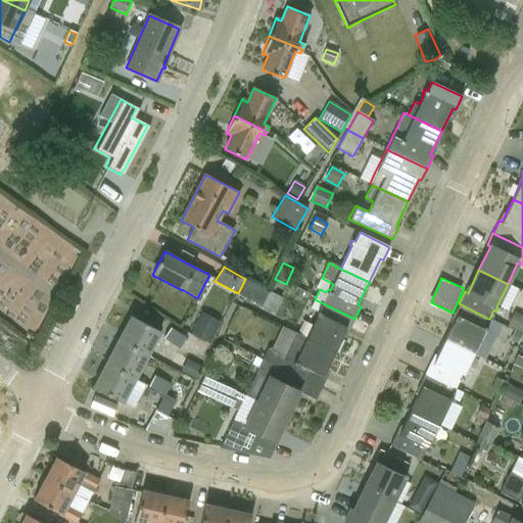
[(245,279),(238,293),(257,304),(266,290),(245,279)]
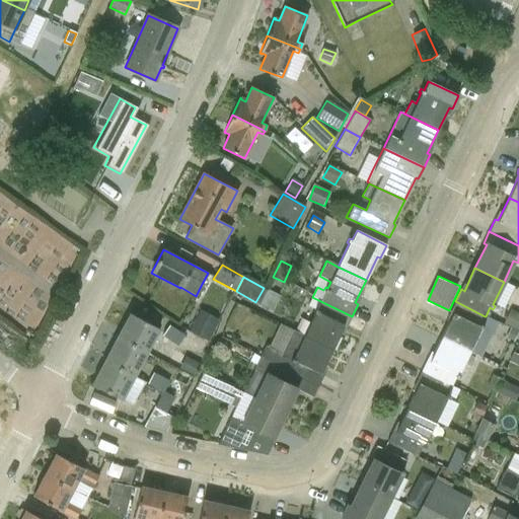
[(346,327),(352,316),(312,297),(308,306),(314,309),(313,312),(314,313),(304,336),(332,350),(344,326),(346,327)]
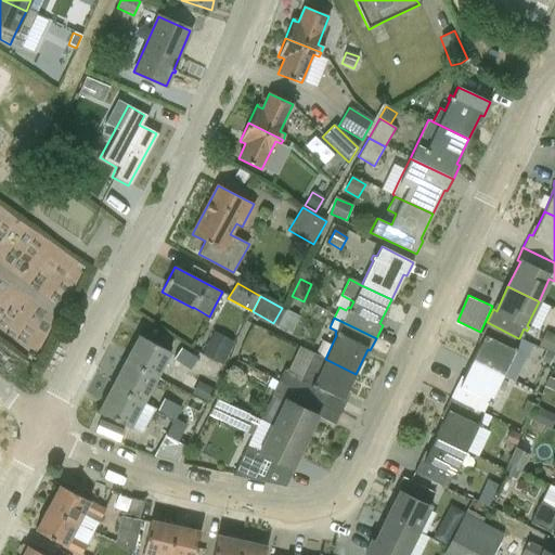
[(502,376),(514,350),(513,350),(518,338),(487,322),(480,335),(483,336),(472,361),(502,376)]
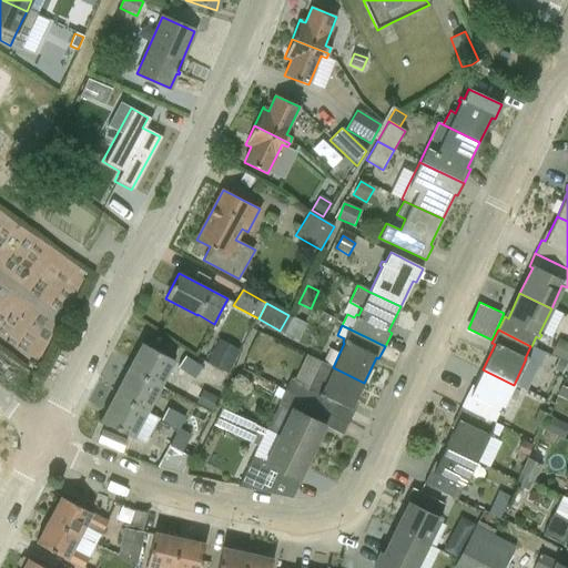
[(550,355),(558,359),(567,363),(567,361),(567,343),(558,338),(550,355)]
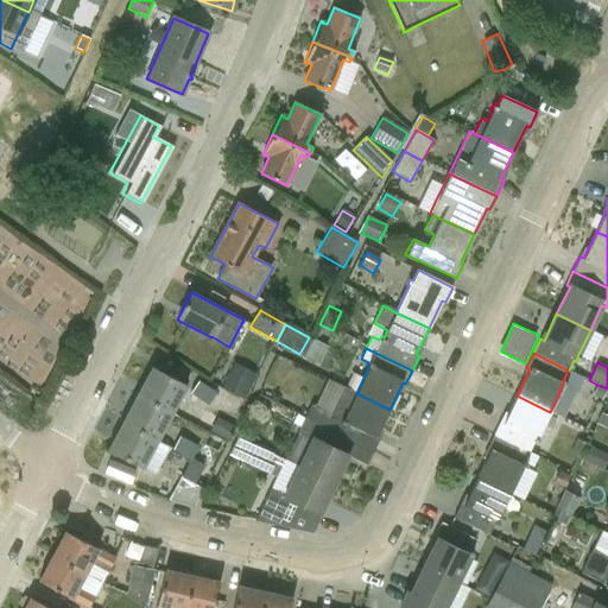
[(222,390),(244,400),(257,374),(235,363),(222,390)]
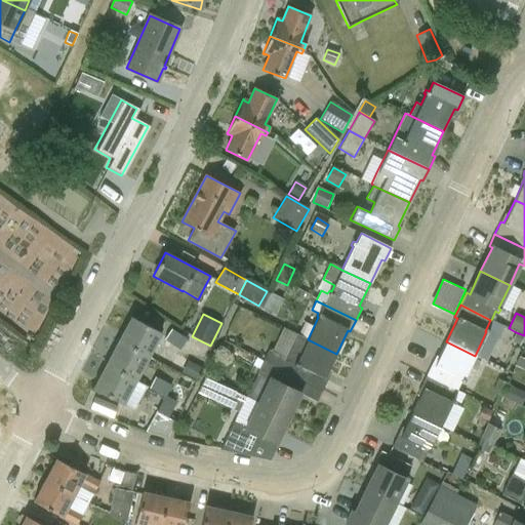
[(148,357),(161,333),(131,317),(118,340),(148,357)]
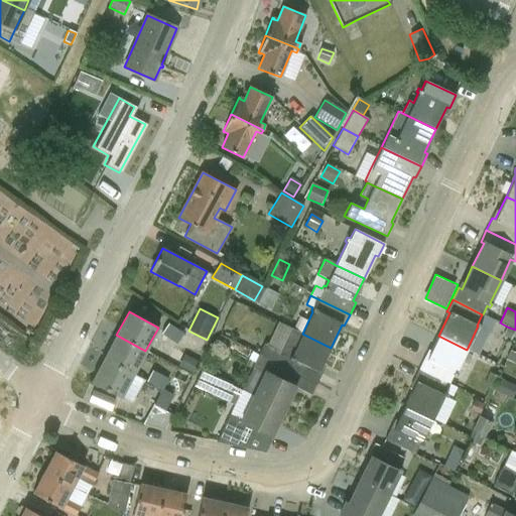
[(279,323),(267,346),(263,344),(257,356),(301,377),(316,384),(321,372),(318,371),(331,348),(302,334),(279,323)]
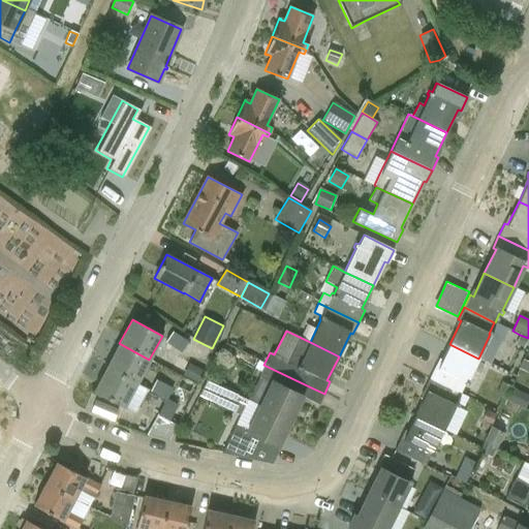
[(165,342),(182,352),(189,343),(173,332),(165,342)]
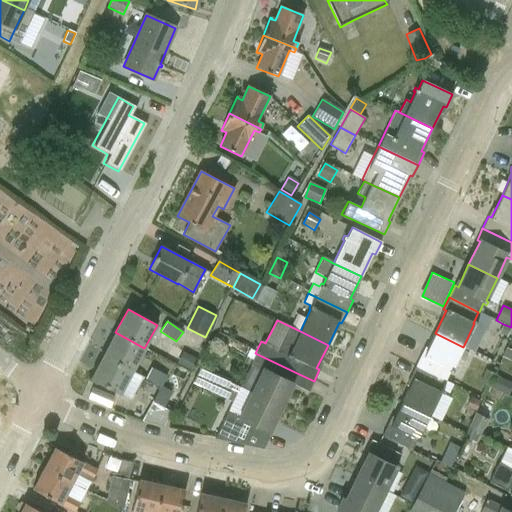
[(506,338),(511,327),(503,324),(498,334),(506,337),(506,338)]
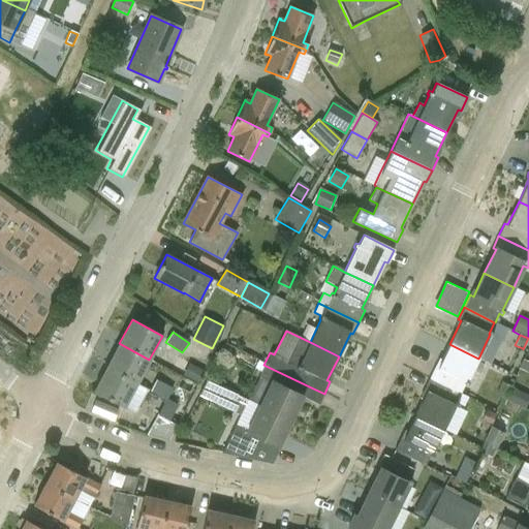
[(136,383),(149,360),(119,343),(106,368),(136,383)]
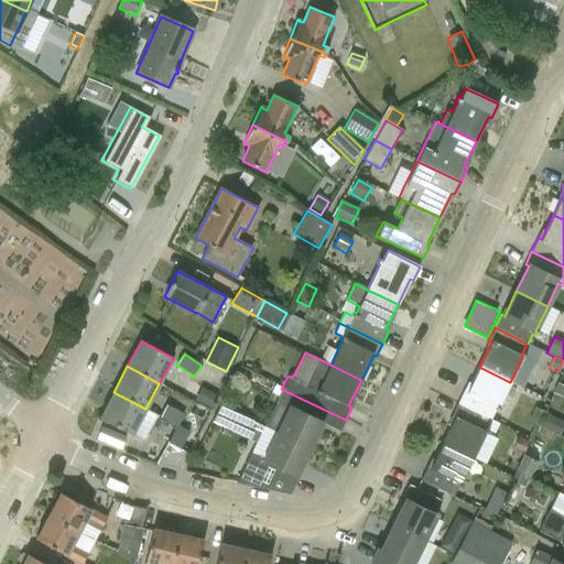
[(499,405),(510,382),(479,367),(467,392),(464,391),(457,404),(489,420),(491,420),(496,410),(499,411),(501,408),(499,405)]
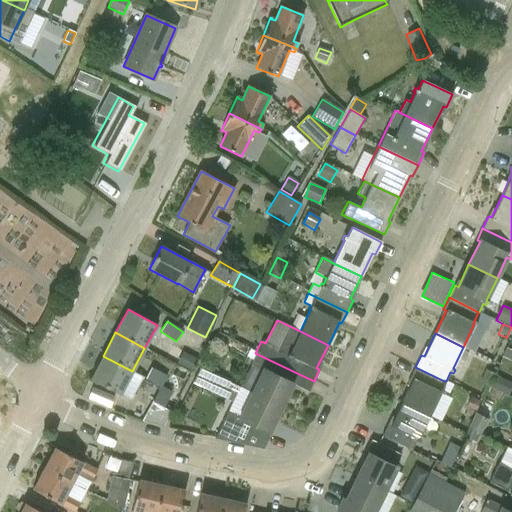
[(511,351),(506,348),(502,358),(511,362),(511,351)]
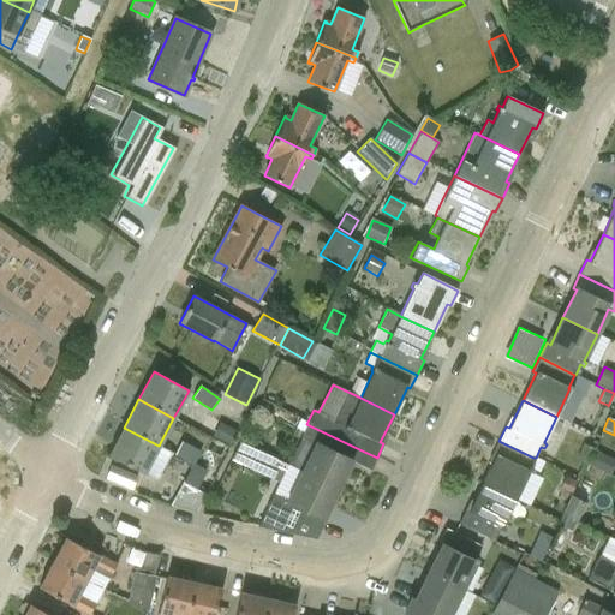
[(303,473),(336,489),(350,461),(353,464),(359,449),(306,424),(300,421),(296,429),(303,433),(299,437),(316,446),(303,473)]
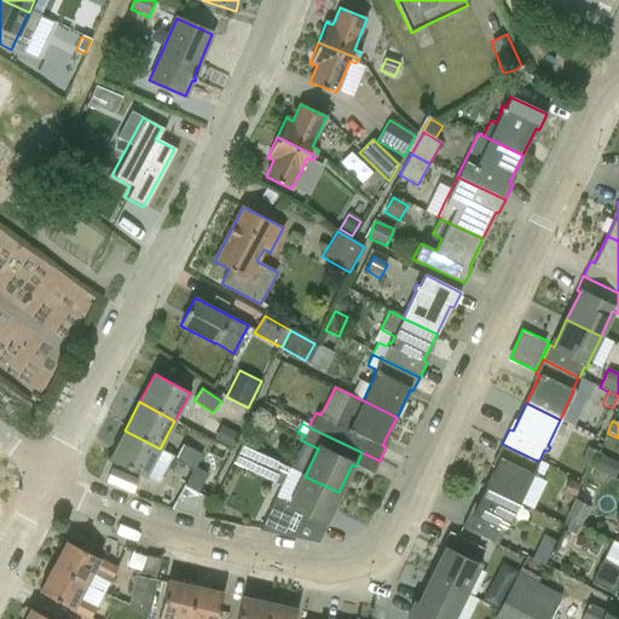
[(223,424),(214,440),(231,449),(239,433),(223,424)]
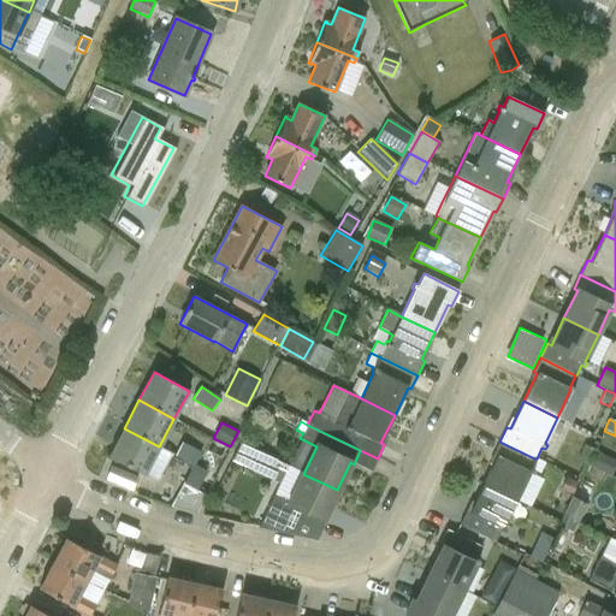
[(172,454),(158,448),(159,446),(124,428),(108,456),(144,475),(135,493),(148,499),(154,490),(152,489),(157,480),(158,481),(172,454)]
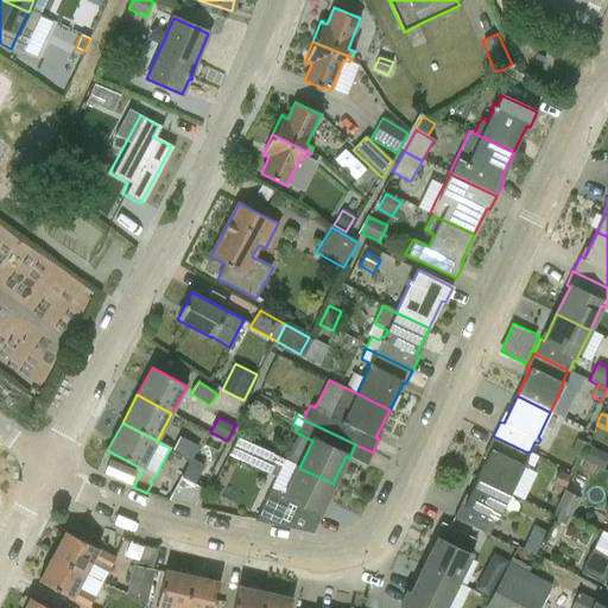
[(171,449),(191,458),(203,464),(206,461),(202,449),(178,436),(171,449)]
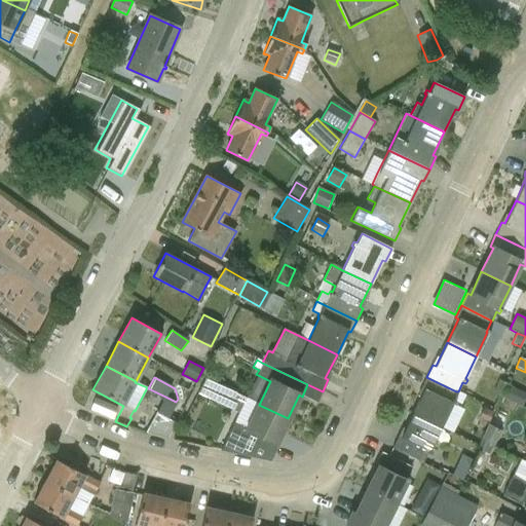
[(412,413),(441,426),(453,401),(452,401),(456,391),(426,377),(421,388),(424,389),(412,413)]
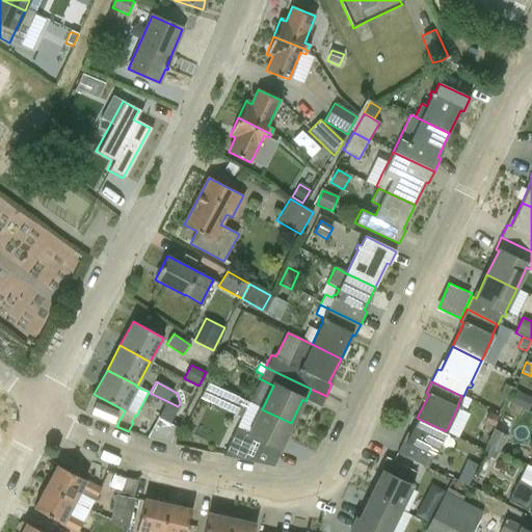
[(507,402),(513,390),(505,384),(498,397),(507,402)]
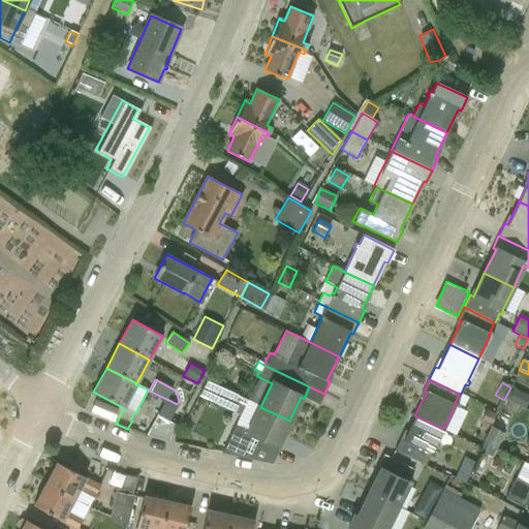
[(209,383),(201,398),(216,405),(223,391),(209,383)]
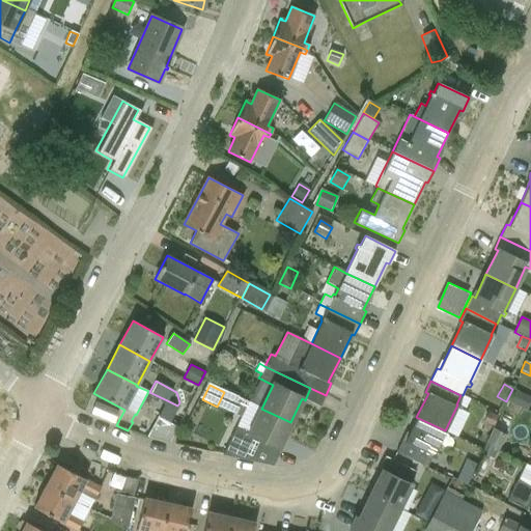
[(530,401),(530,397),(512,389),(507,401),(510,403),(521,408),(527,412),(530,401)]
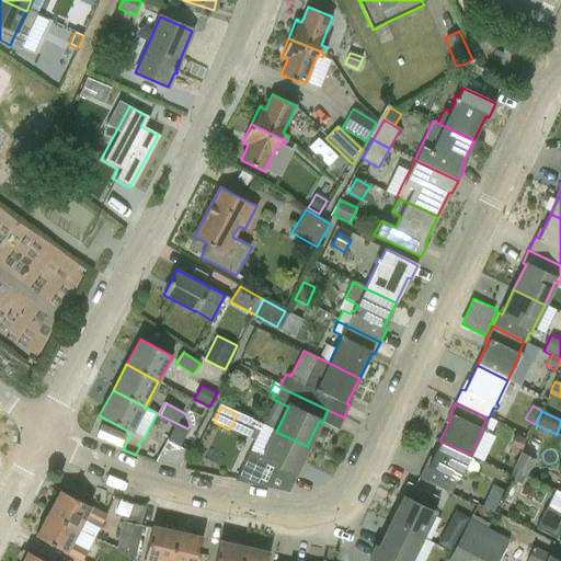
[(196,434),(187,428),(176,423),(167,441),(187,451),(196,434)]
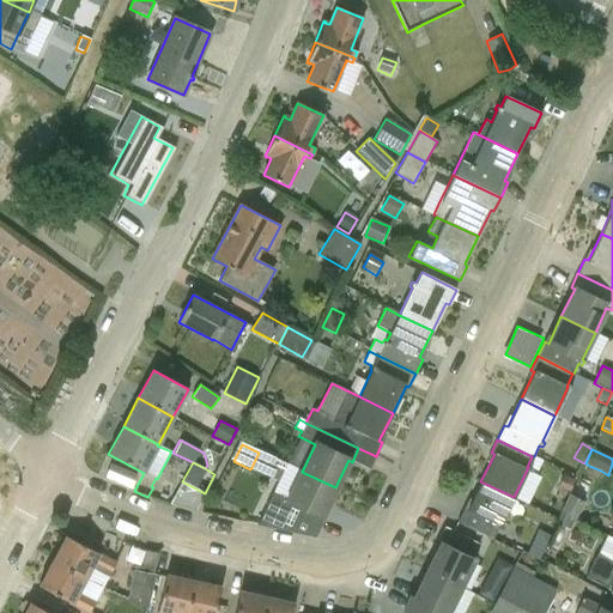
[(131,489),(137,475),(110,465),(104,478),(131,489)]
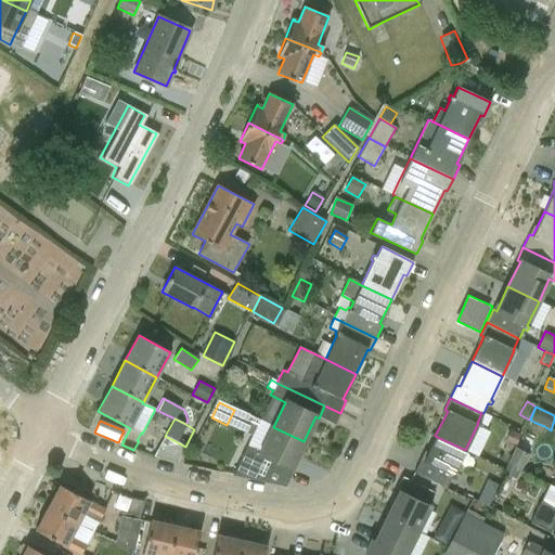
[(540,435),(544,426),(533,422),(529,429),(540,435)]
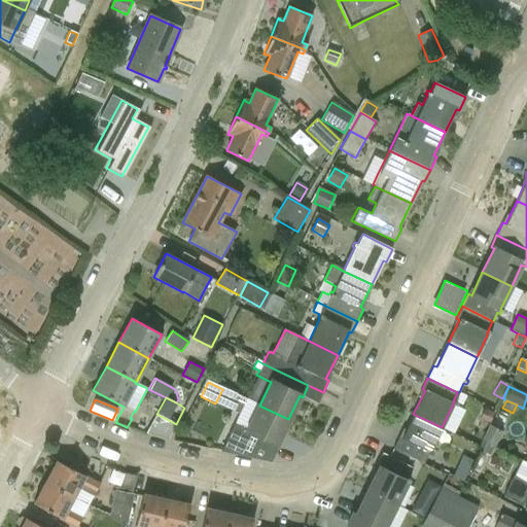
[(277,443),(288,419),(259,406),(247,429),(235,423),(229,435),(221,452),(271,463),(279,444),(277,443)]
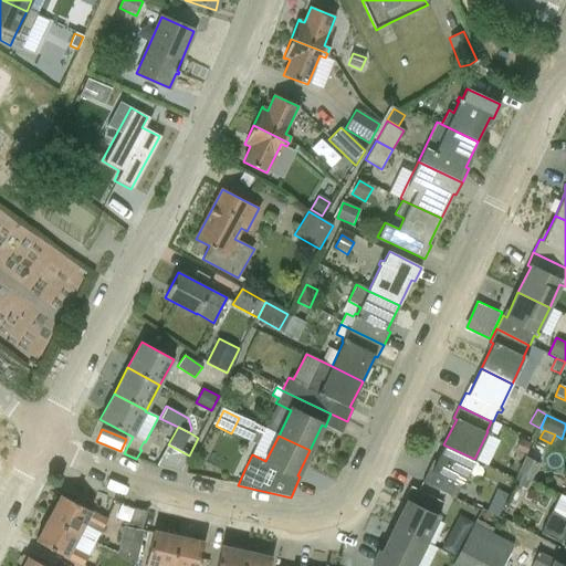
[(521,439),(515,450),(525,454),(531,444),(521,439)]
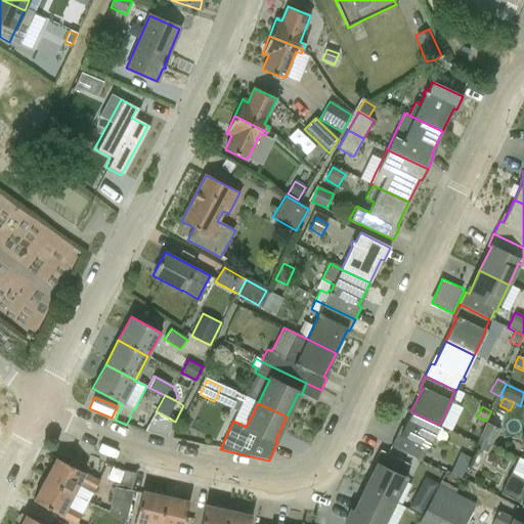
[(390,447),(422,463),(425,454),(428,455),(431,451),(428,449),(440,426),(439,425),(410,411),(399,435),(397,434),(390,447)]
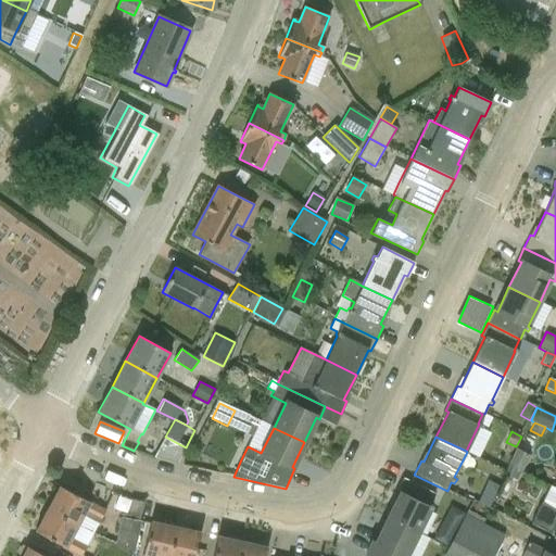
[(517,449),(509,465),(520,470),(521,471),(530,455),(517,449)]
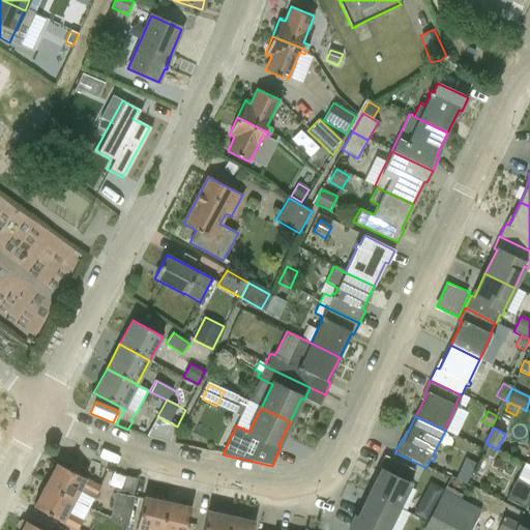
[(496,448),(486,443),(480,452),(492,459),(496,448)]
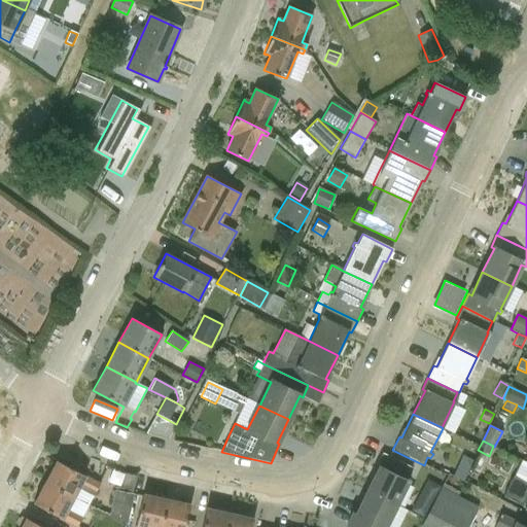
[(406,477),(411,467),(382,453),(376,466),(379,467),(366,491),(397,506),(410,479),(406,477)]
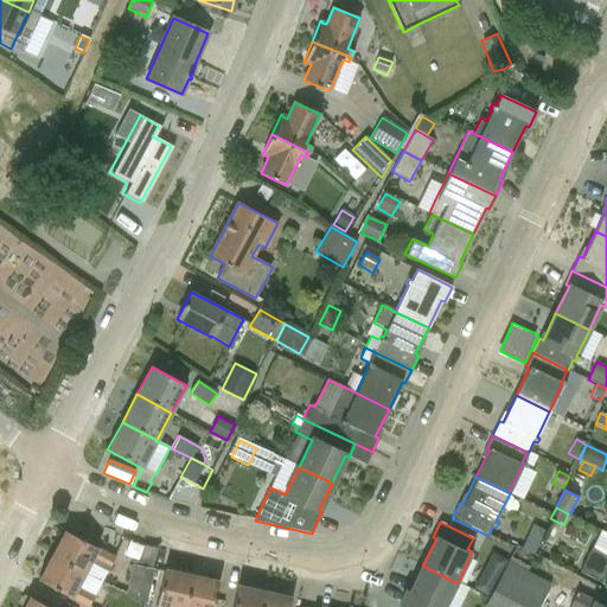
[(114,557),(64,531),(51,556),(84,573),(96,579),(102,582),(114,557)]
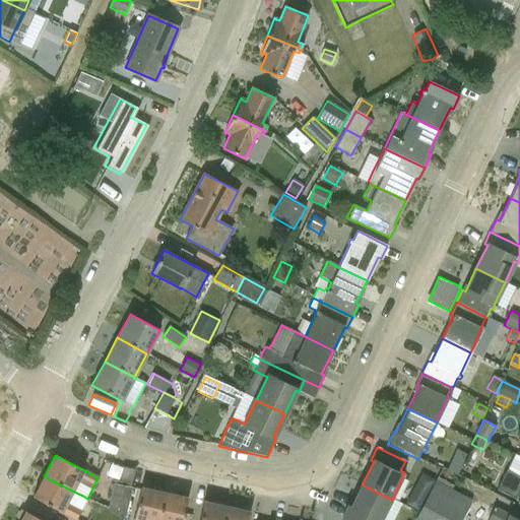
[(113,464),(110,480),(134,484),(136,468),(113,464)]
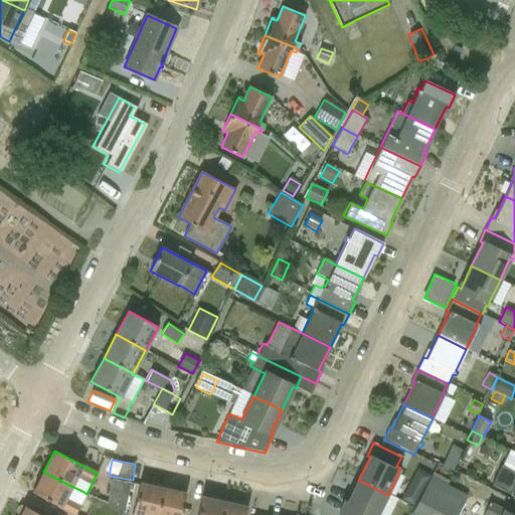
[(514,472),(502,466),(492,485),(510,494),(514,484),(514,472)]
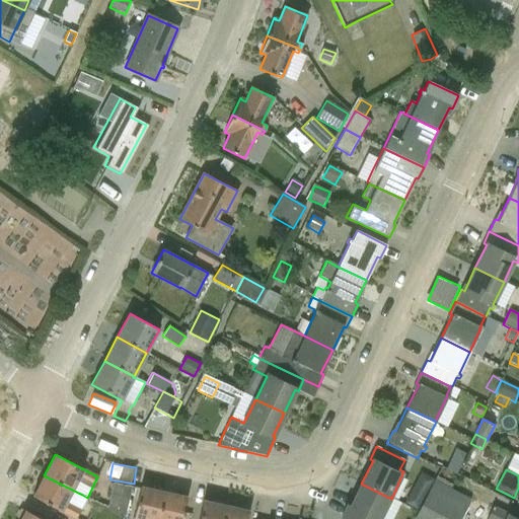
[(403,504),(417,511),(418,512),(435,479),(420,472),(403,504)]
